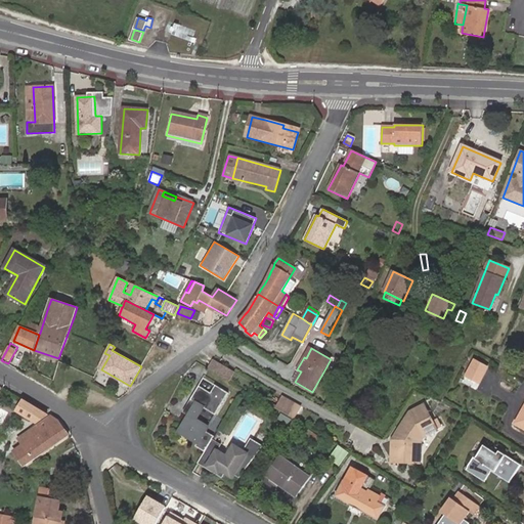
[(500,352),(496,359),(509,365),(512,357),(500,352)]
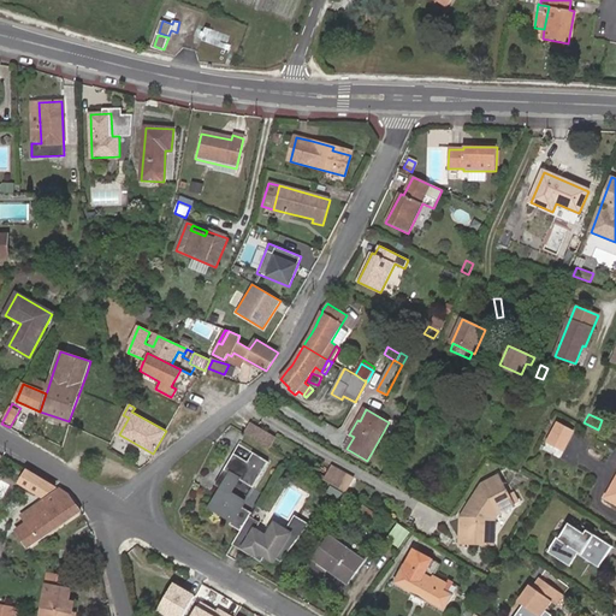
[(114,432),(119,434),(129,418),(123,415),(114,432)]
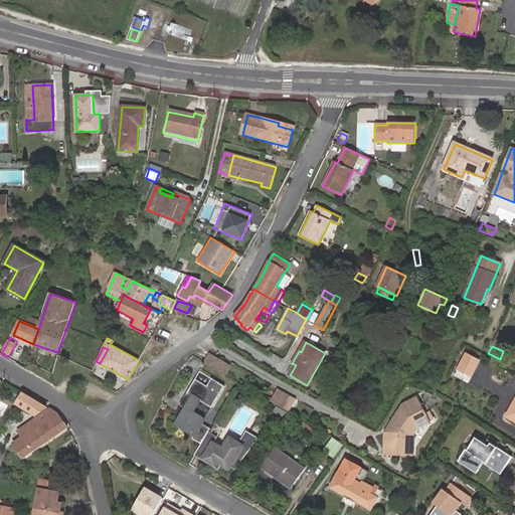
[(226,374),(232,365),(216,355),(211,353),(205,362),(226,374)]
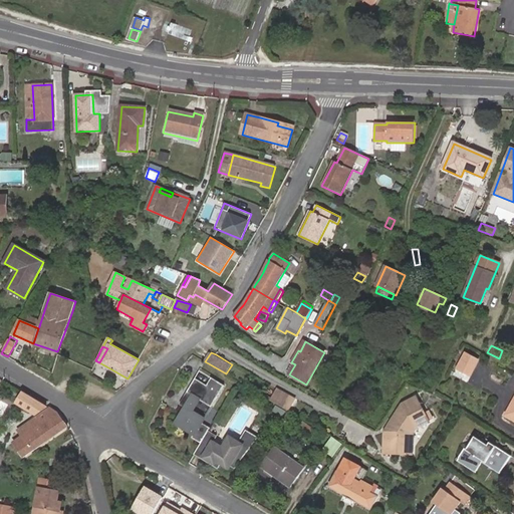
[(470,374),(478,359),(466,353),(458,368),(470,374)]
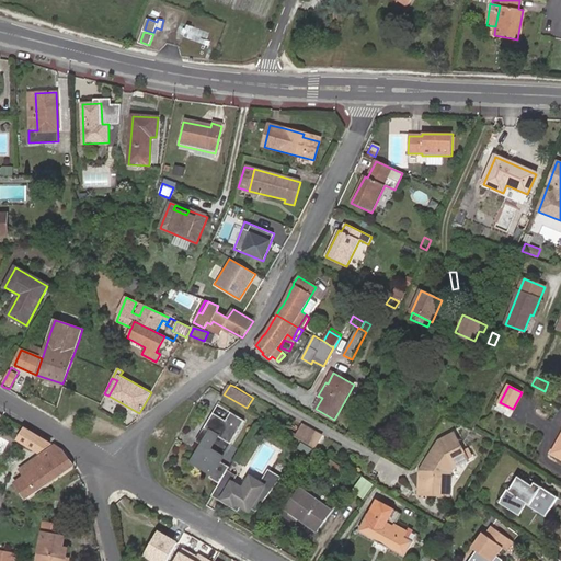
[(215,411),(227,416),(231,409),(219,403),(215,411)]
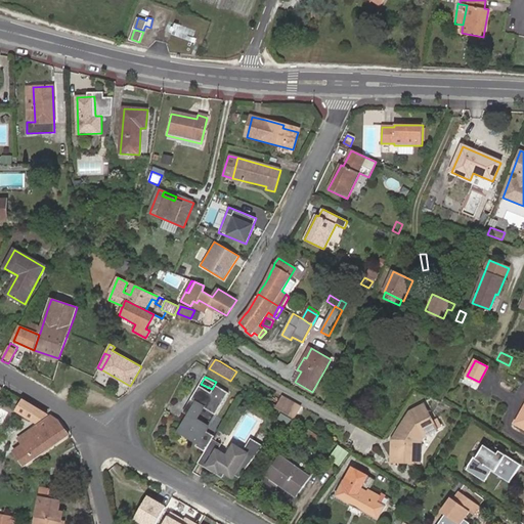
[(237,479),(262,446),(251,440),(244,452),(233,446),(227,456),(217,450),(220,446),(211,441),(214,437),(205,431),(207,428),(195,421),(204,408),(215,416),(228,395),(215,387),(211,394),(199,387),(190,400),(195,404),(188,417),(182,425),(181,430),(182,432),(183,434),(185,436),(198,443),(195,446),(205,452),(200,460),(215,470),(217,467),(233,477),(237,479)]
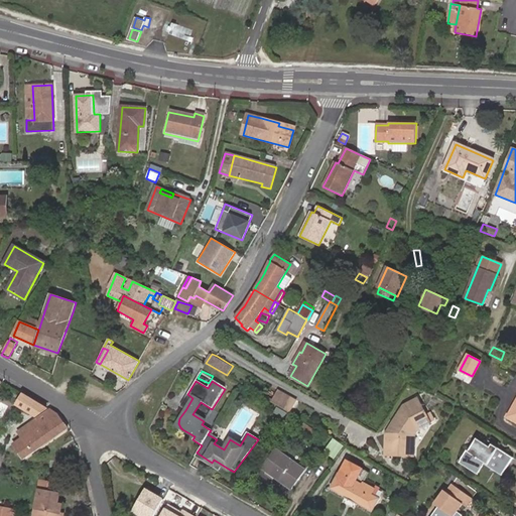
[(278,389),(272,401),(290,412),(297,399),(278,389)]
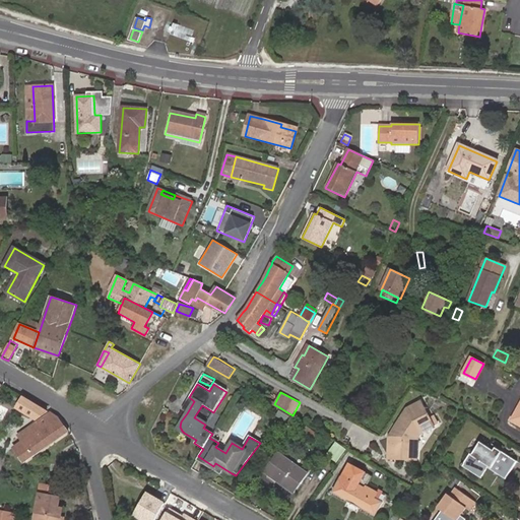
[(47,411),(21,397),(14,408),(35,419),(47,411)]
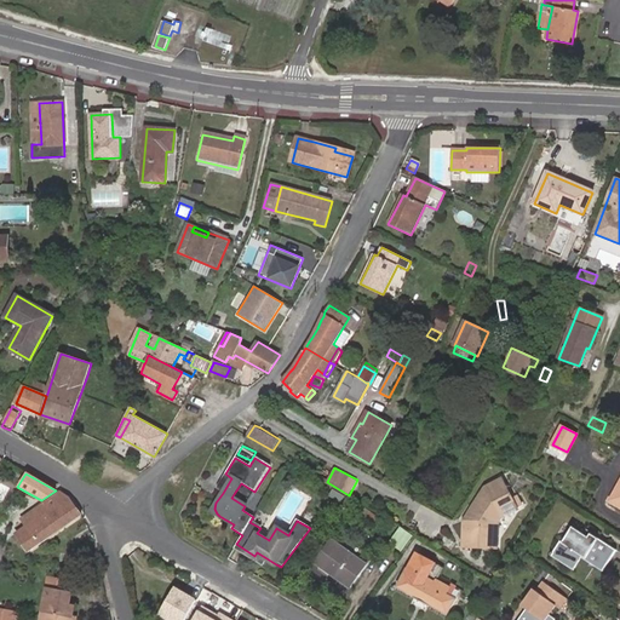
[(223,493),(231,478),(225,474),(216,488),(223,493)]
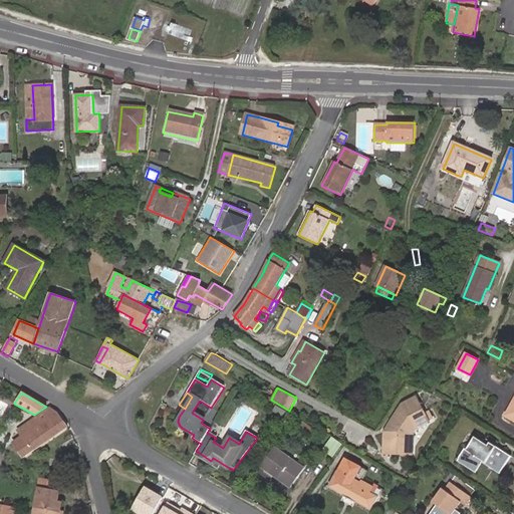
[(388,433),(383,433),(411,447),(411,434),(414,430),(429,424),(428,422),(432,420),(429,413),(424,415),(417,399),(402,405),(392,421),(395,422),(388,433)]
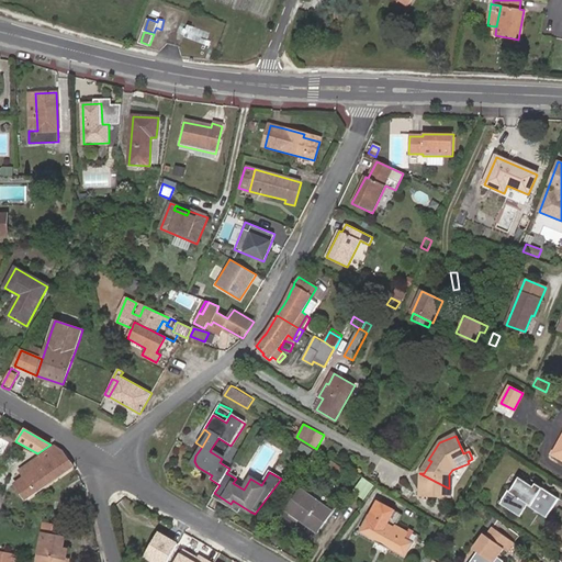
[(55,446),(54,446),(20,471),(24,476),(15,484),(25,499),(74,467),(62,450),(55,446)]
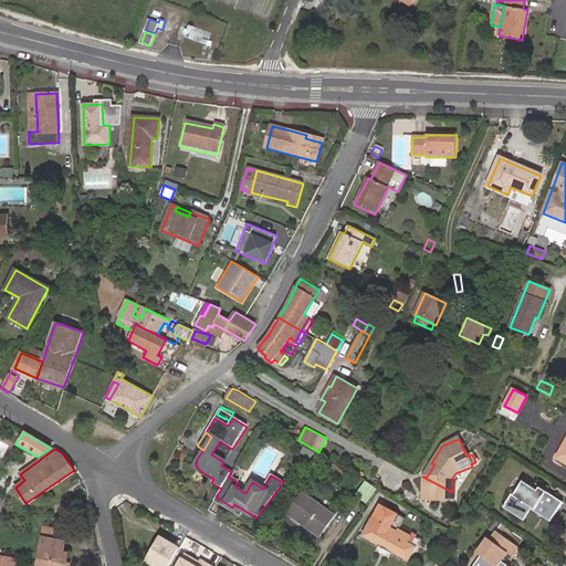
[(317,470),(326,458),(318,452),(310,464),(317,470)]
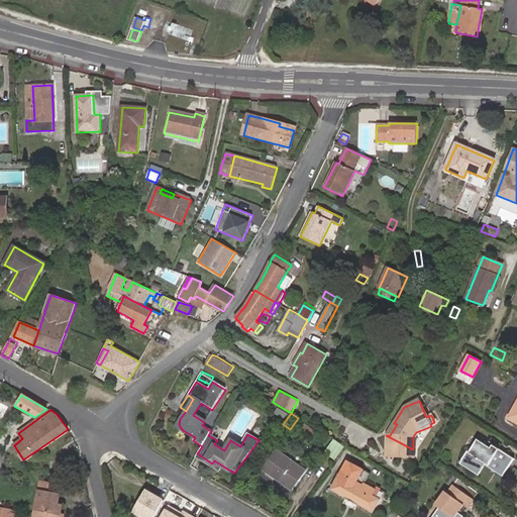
[(394,423),(386,435),(390,435),(397,424),(394,423)]
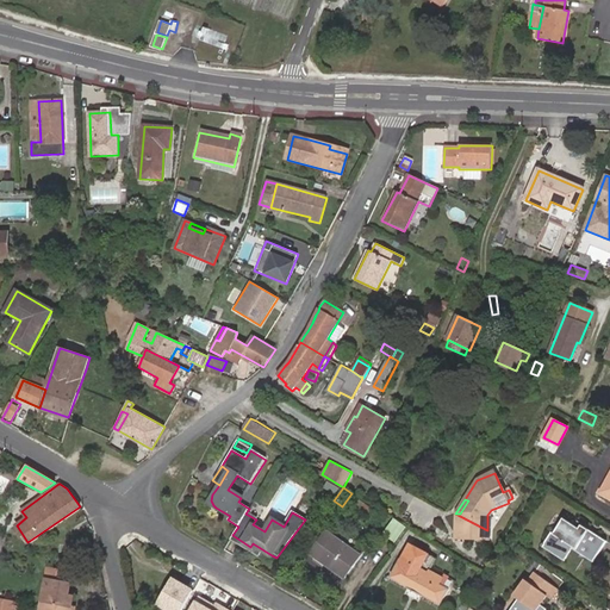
[(367,516),(372,509),(360,500),(354,506),(367,516)]
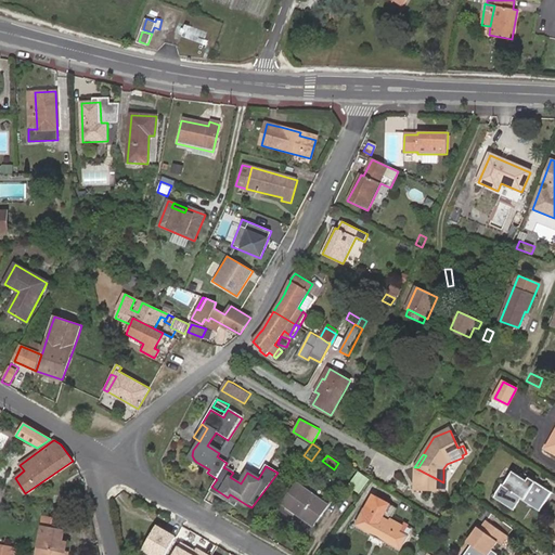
[(414,467),(413,483),(428,483),(427,490),(443,490),(443,482),(414,467)]
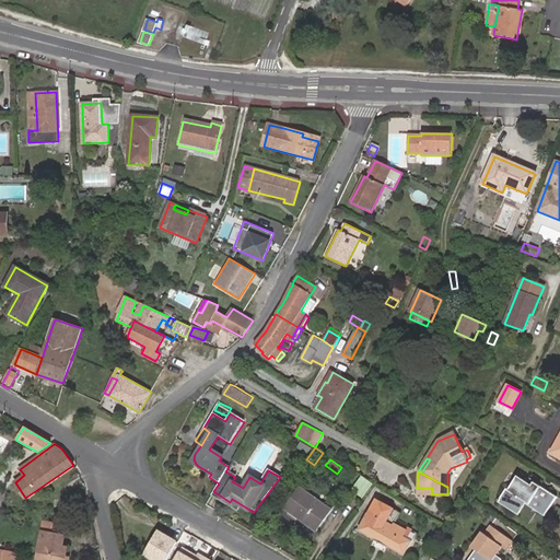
[(523,501),(526,503),(545,515),(557,498),(534,482),(532,486),(527,483),(517,476),(508,490),(506,489),(499,500),(498,499),(496,502),(499,504),(500,502),(515,513),(523,501)]
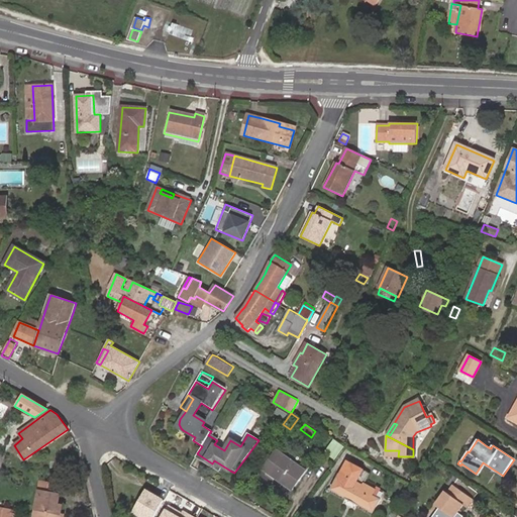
[(333,440),(325,451),(335,459),(343,447),(333,440)]
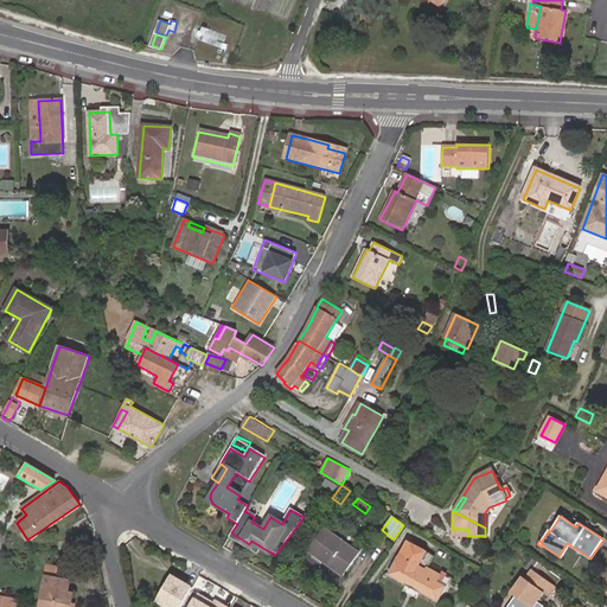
[(343,575),(359,553),(325,529),(308,550),(343,575)]
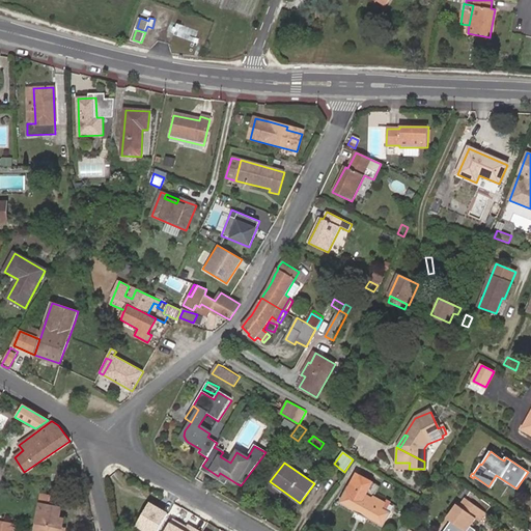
[(202,466),(201,469),(222,481),(224,478),(235,485),(236,483),(220,473),(218,476),(202,466)]
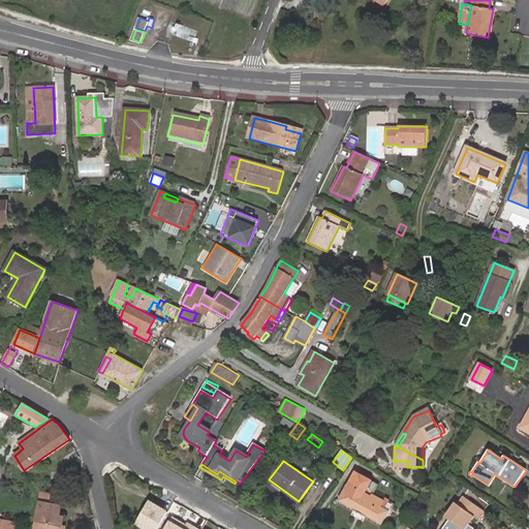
[(490,487),(497,475),(494,473),(487,485),(490,487)]
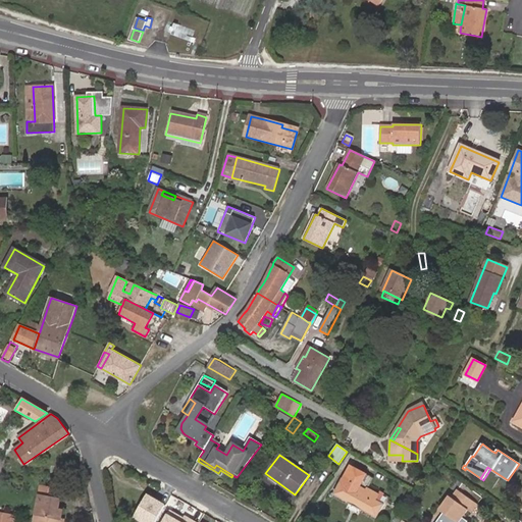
[(349,481),(345,479),(344,478),(334,494),(376,517),(383,505),(376,501),(378,496),(367,489),(373,478),(356,469),(354,471),(349,481)]
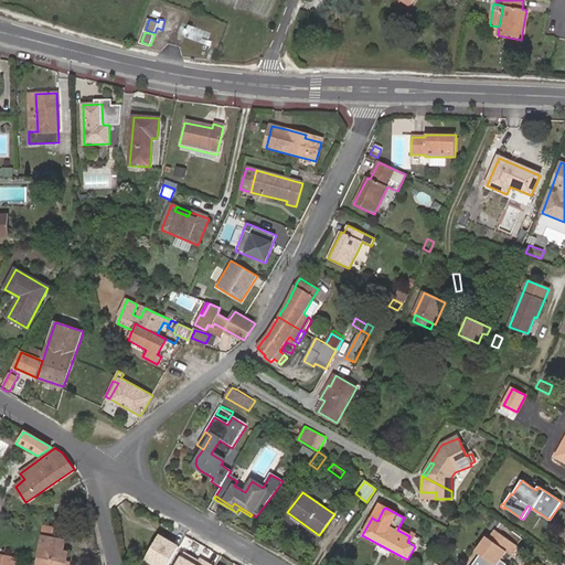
[(379,508),(373,519),(377,521),(383,510),(379,508)]
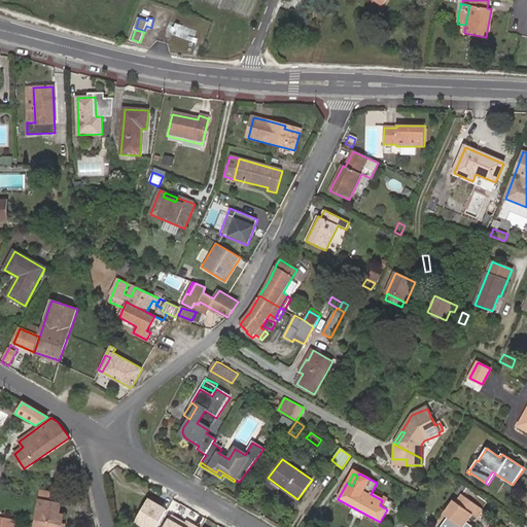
[(454,486),(457,482),(450,478),(447,482),(454,486)]
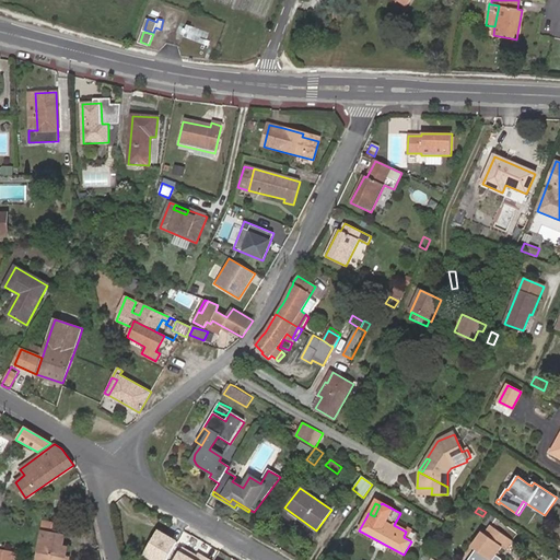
[(44,525),(57,528),(58,522),(45,518),(44,525)]
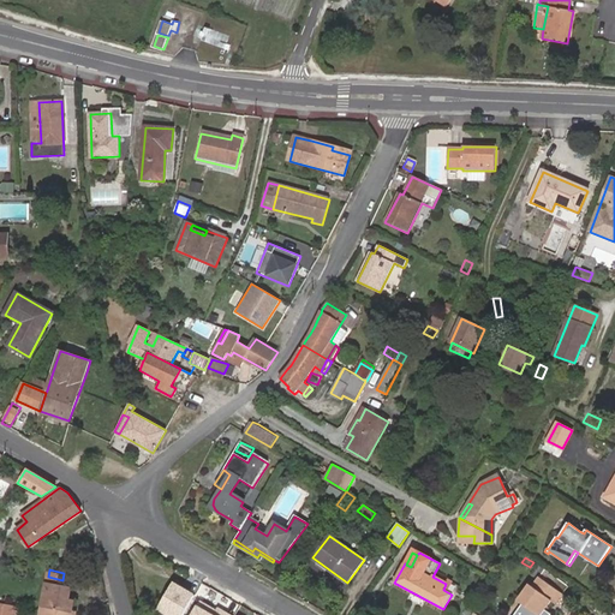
[(539,614),(538,614),(542,609),(544,611),(544,610),(551,601),(556,604),(563,595),(569,586),(545,569),(539,577),(533,586),(530,584),(519,601),(524,604),(515,614),(539,614)]
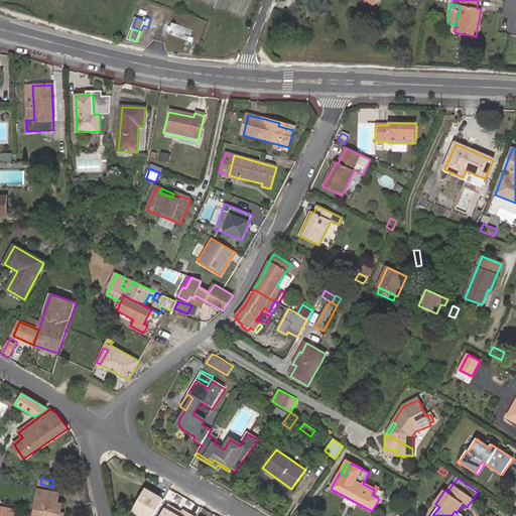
[(142,515),(154,515),(164,496),(143,486),(131,511),(142,515)]
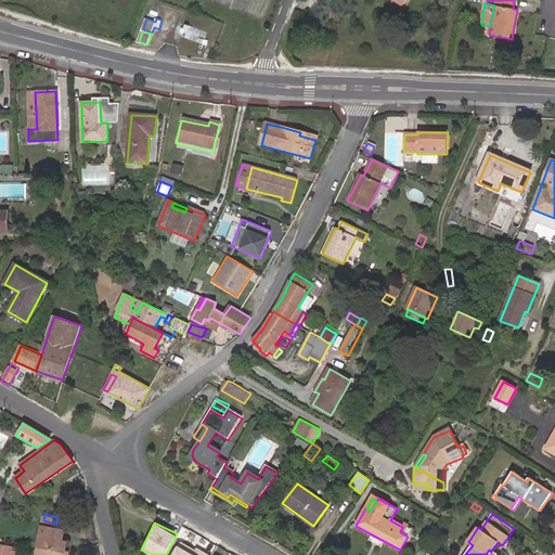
[(60,551),(62,541),(64,531),(41,527),(37,553),(46,554),(66,554),(67,552),(65,552),(60,551)]
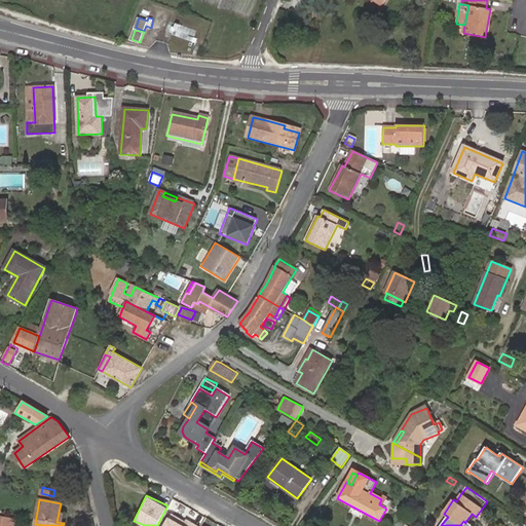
[(199,525),(173,509),(160,525),(199,525)]
